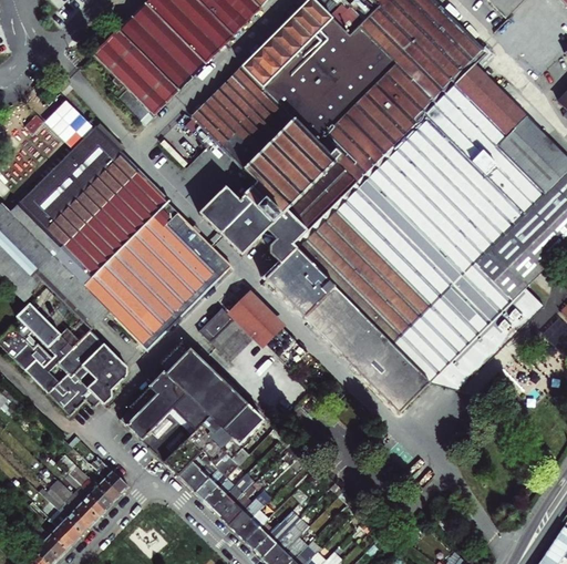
[(206,61),(234,33),(199,0),(147,0),(146,1),(206,61)]
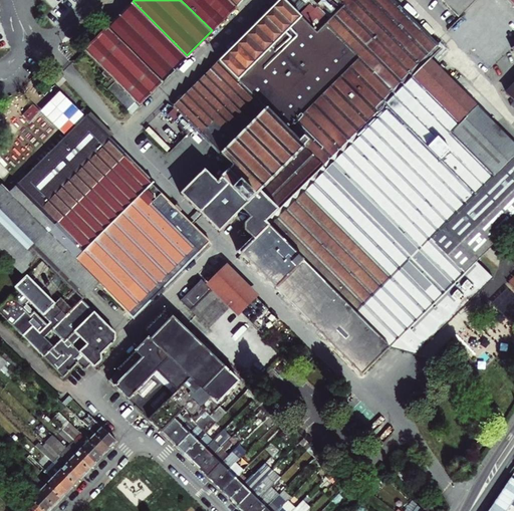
[(278,0),(179,97),(174,103),(173,104),(232,165),(218,179),(206,167),(181,192),(219,231),(242,207),(255,195),(263,204),(250,216),(244,222),(245,228),(253,236),(268,222),(431,56),(441,46),(396,0),(339,0),(343,3),(316,30),(295,9),(304,0),(278,0)]
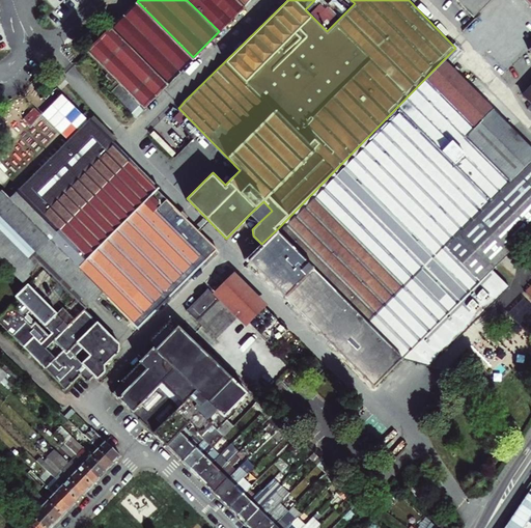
[(245,5),(239,0),(187,0),(219,31),(245,5)]
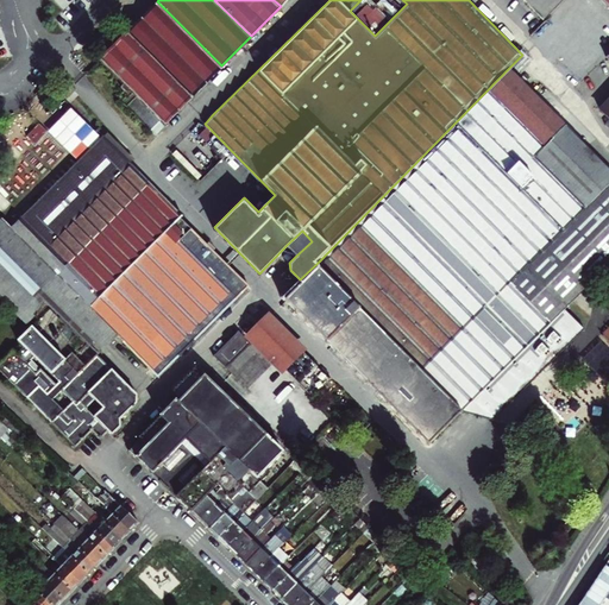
[(525,0),(542,17),(559,0),(525,0)]
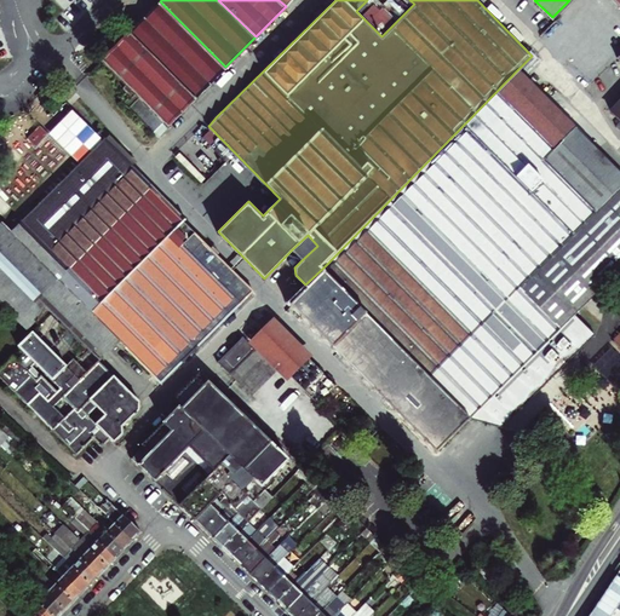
[(225,67),(160,1),(130,30),(195,97),(225,67)]
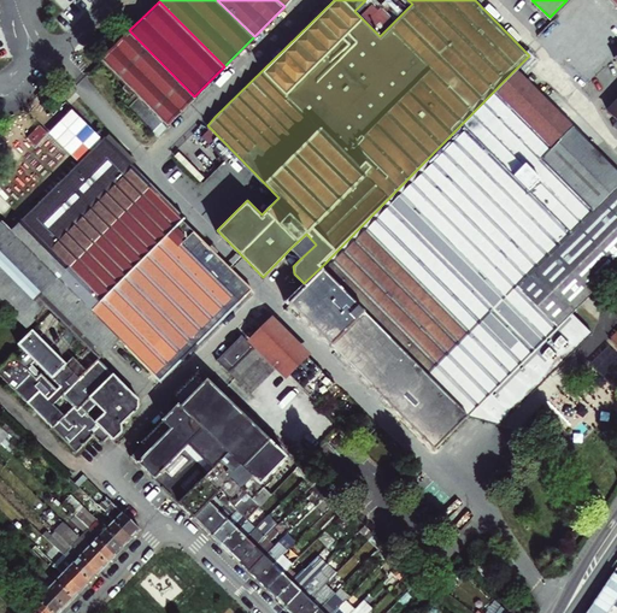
[(168,123),(194,96),(129,30),(103,58),(134,90),(165,121),(168,123)]
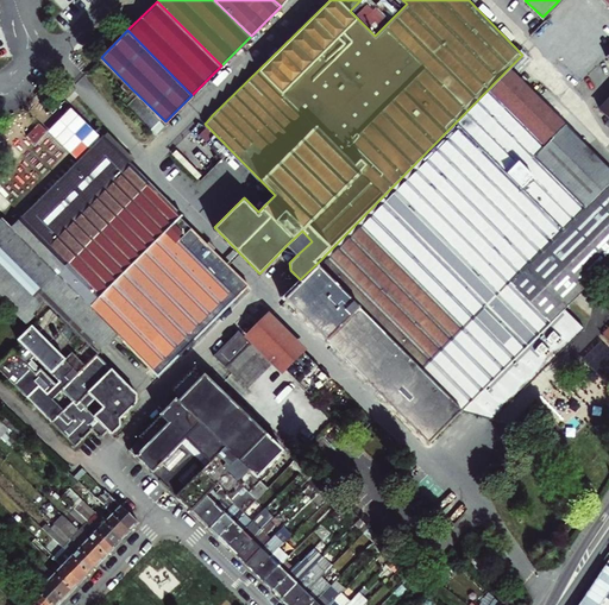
[(608,262),(608,165),(510,67),(318,263),(460,409),(476,413),(493,417),(584,327),(564,307),(608,262)]
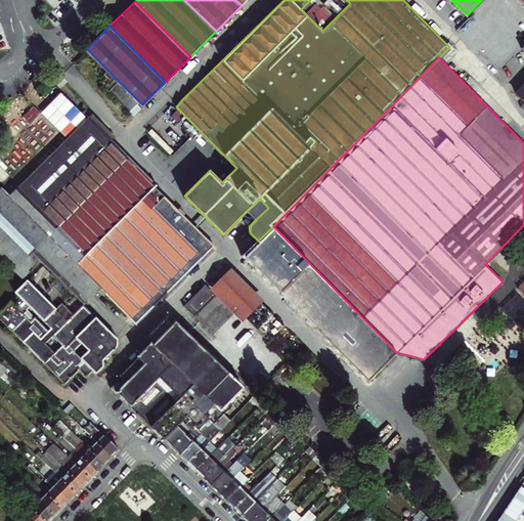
[(140,102),(114,77),(104,86),(105,87),(106,87),(129,110),(132,105),(134,107),(140,102)]
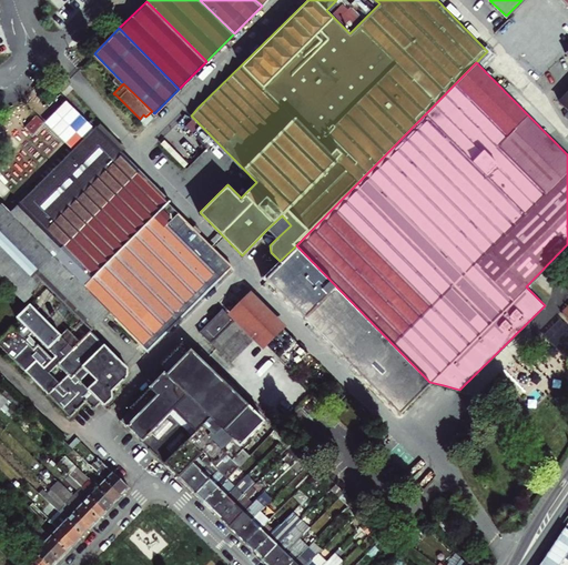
[(567,90),(556,103),(567,115),(567,90)]
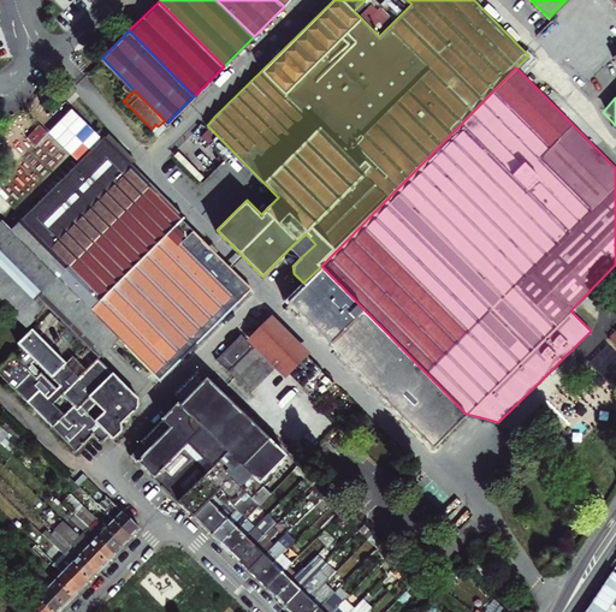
[(104,135),(70,167),(51,148),(28,171),(47,190),(21,217),(51,247),(131,167),(131,165),(131,164),(130,162),(104,135)]
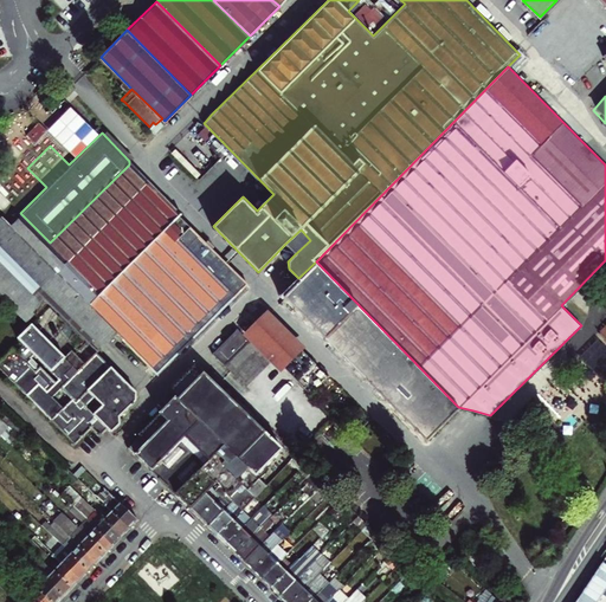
[(129,164),(50,243),(38,254),(57,272),(57,270),(148,179),(130,162),(129,164)]
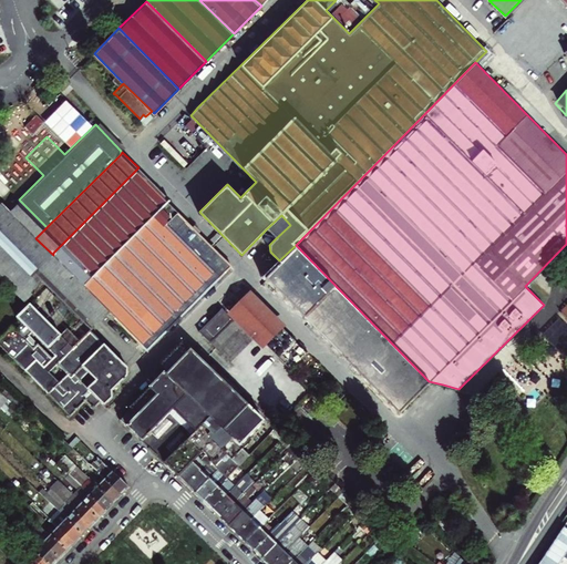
[(53,253),(53,255),(64,266),(107,309),(147,349),(232,265),(176,209),(172,214),(163,205),(169,200),(138,167),(53,253)]
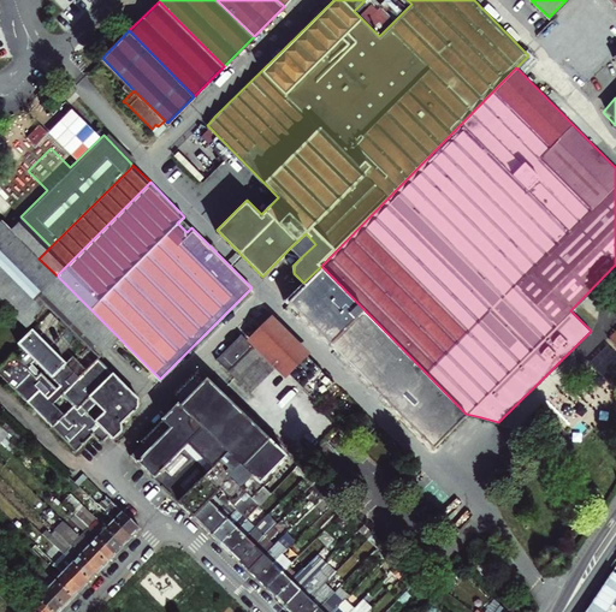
[(70,289),(58,277),(39,259),(51,247),(21,217),(10,227),(0,217),(0,295),(33,327),(70,289)]
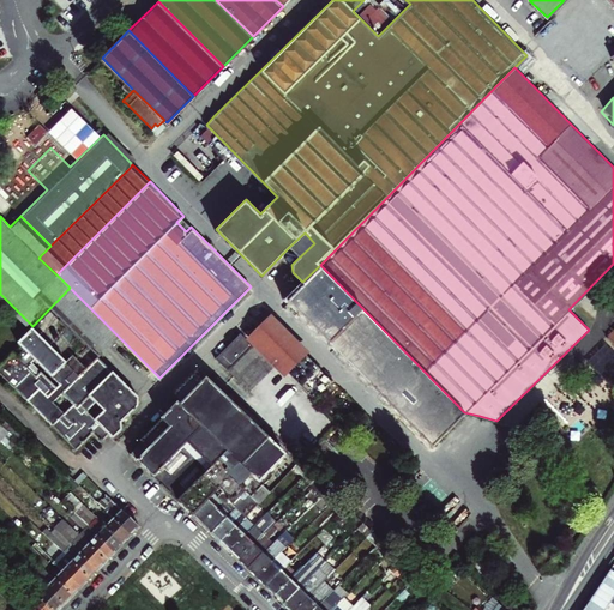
[(305,233),(289,247),(299,258),(314,243),(305,233)]
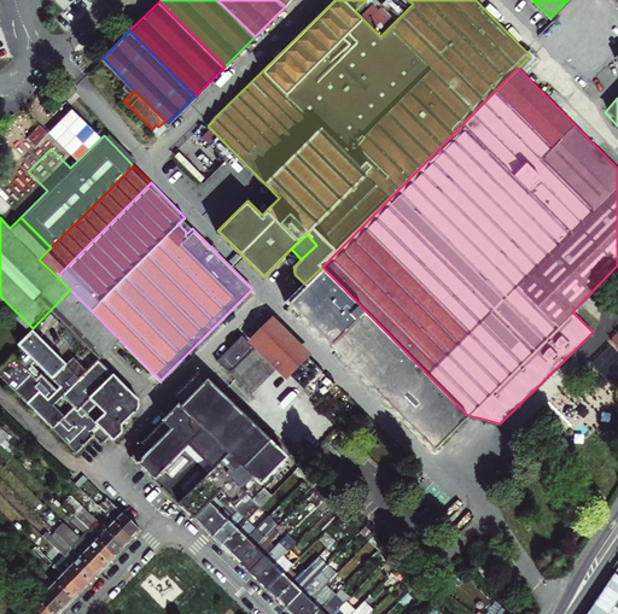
[(467,415),(322,267),(304,284),(307,286),(290,302),(324,337),(379,393),(433,448),(467,415)]
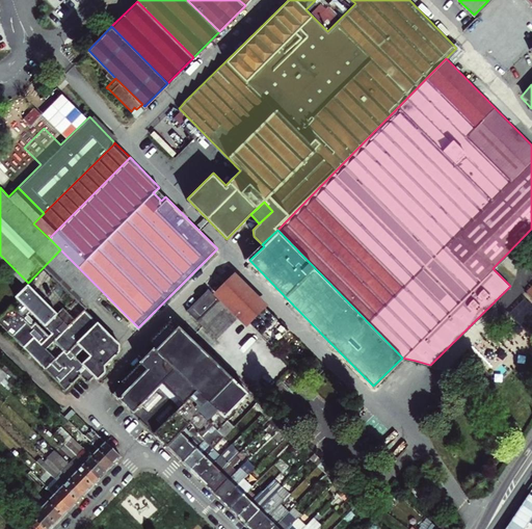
[(60,249),(28,283),(57,312),(62,306),(74,317),(83,308),(101,290),(60,249)]
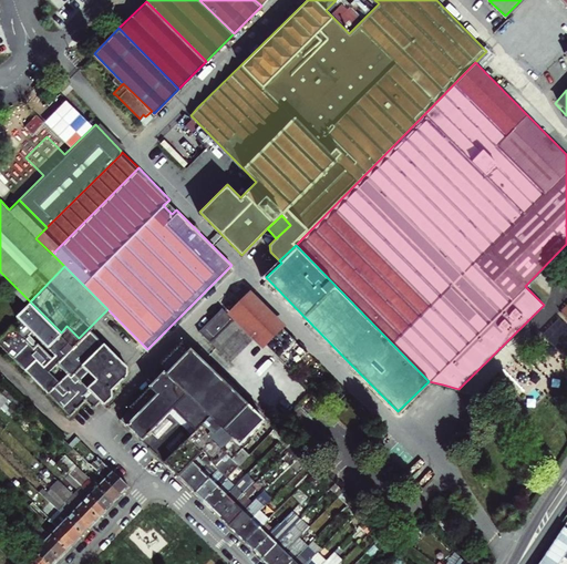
[(308,350),(250,293),(233,311),(236,315),(255,332),(290,369),(308,350)]
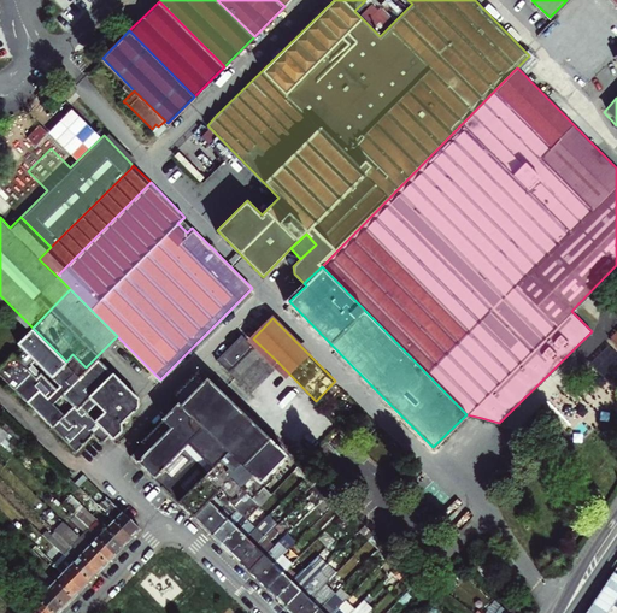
[(15,352),(23,360),(22,360),(13,353),(0,366),(0,372),(18,392),(76,449),(93,432),(97,436),(101,441),(109,434),(113,437),(125,425),(122,420),(137,405),(137,396),(97,357),(86,367),(72,354),(66,361),(33,328),(18,342),(22,345),(15,352)]
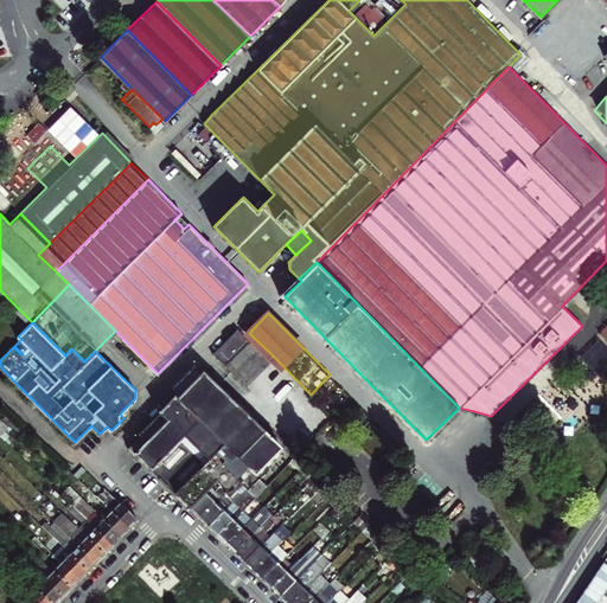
[(250,340),(237,327),(213,352),(225,365),(250,340)]
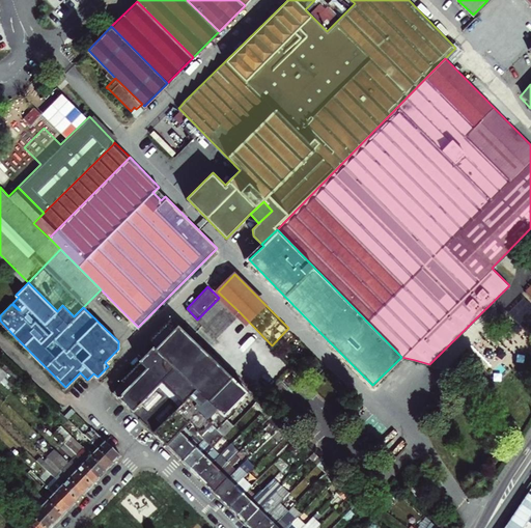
[(215,336),(239,311),(221,295),(219,298),(197,320),(215,336)]
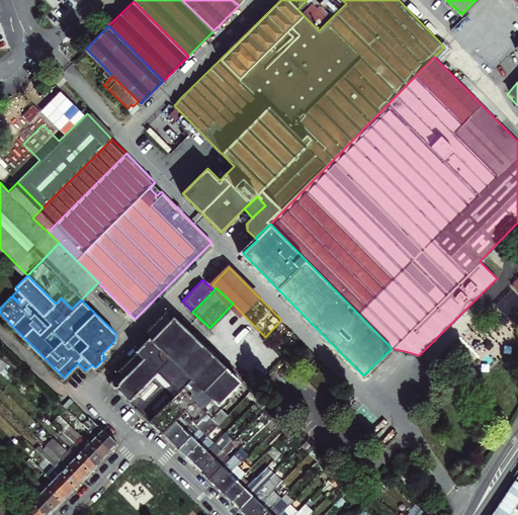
[(0,308),(11,296),(10,294),(0,305),(0,308)]
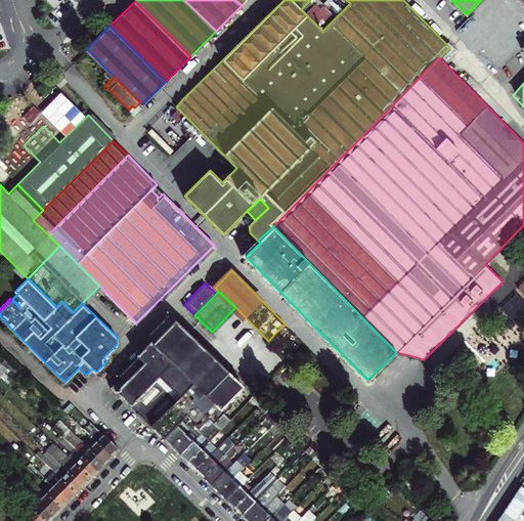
[(168,313),(147,334),(144,337),(150,342),(119,374),(121,376),(111,386),(128,402),(164,437),(177,424),(182,419),(188,424),(191,422),(193,424),(202,431),(206,435),(207,437),(209,438),(209,439),(229,418),(223,411),(231,403),(228,401),(242,387),(227,372),(207,351),(210,347),(204,341),(200,345),(186,333),(191,328),(183,319),(179,324),(168,313)]
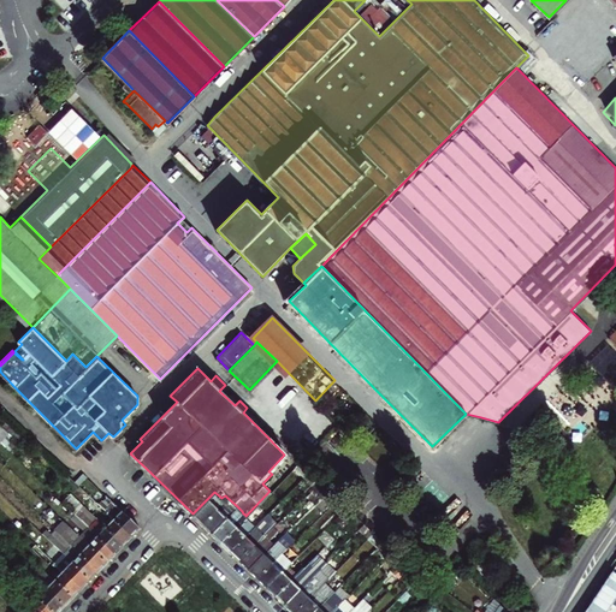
[(240,400),(225,385),(219,391),(235,405),(240,400)]
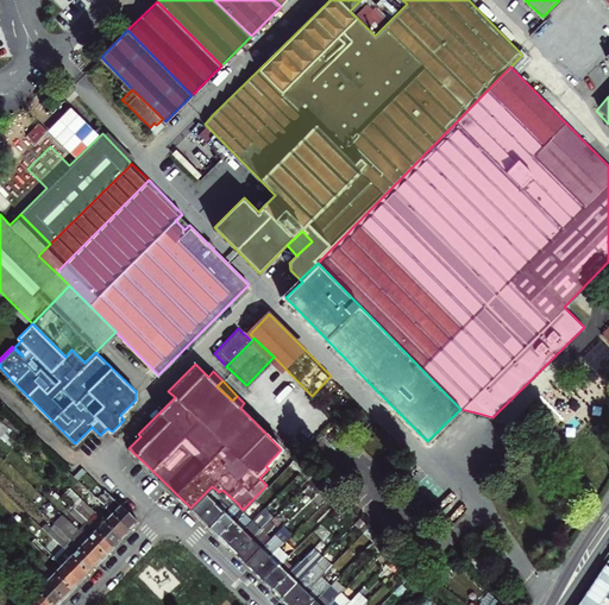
[(269,427),(244,403),(240,408),(264,432),(269,427)]
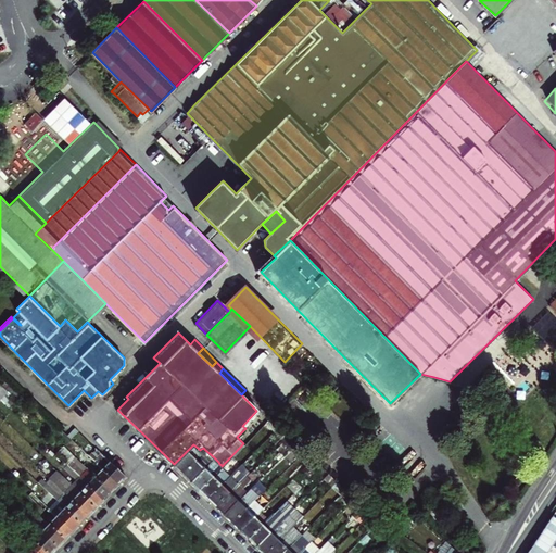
[(0,372),(0,381),(8,389),(12,385),(0,372)]
